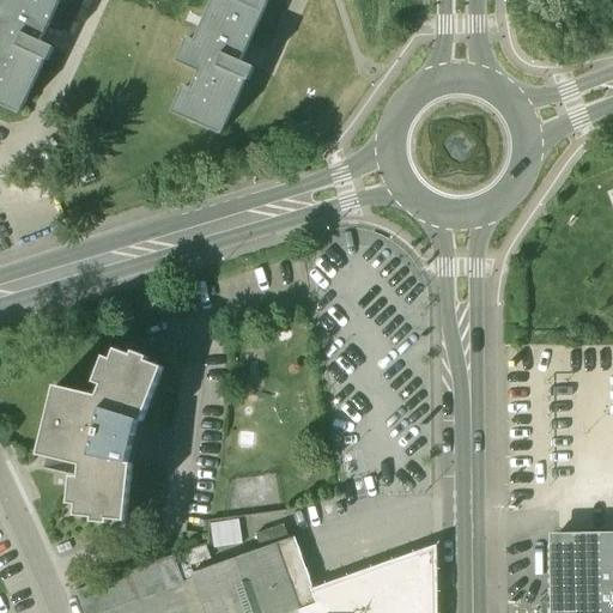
[(5,0),(0,12),(0,105),(19,114),(44,61),(47,62),(53,50),(38,43),(59,0),(5,0)]
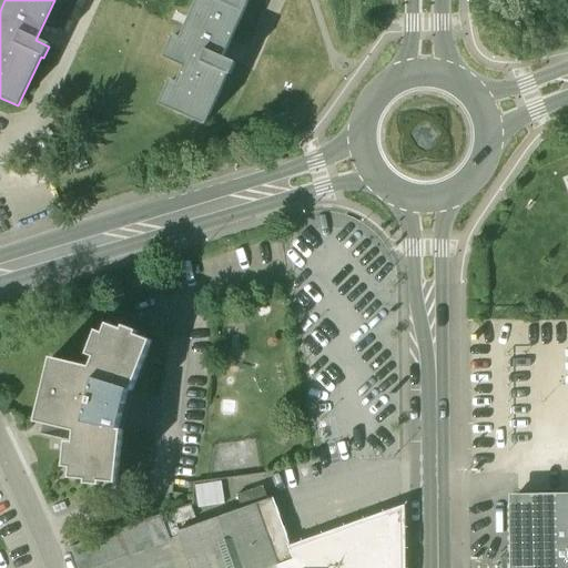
[(206,0),(199,20),(191,17),(171,61),(185,68),(168,108),(204,124),(226,74),(230,75),(234,64),(222,59),(247,0),(206,0)]
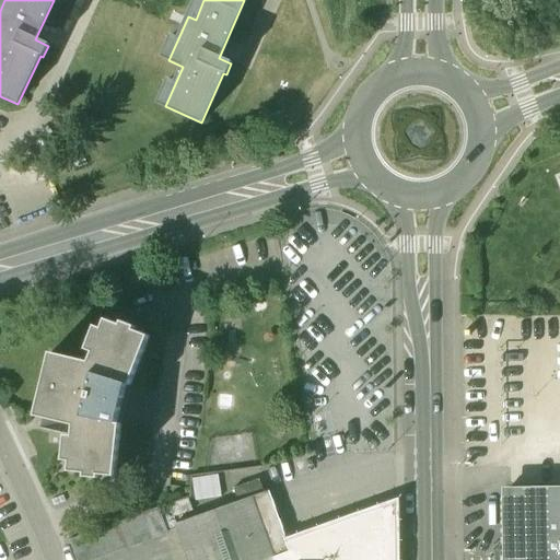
[(102,330),(95,328),(86,351),(93,353),(90,364),(50,354),(35,418),(73,427),(72,438),(66,436),(63,463),(70,463),(69,473),(85,475),(85,478),(98,480),(100,476),(115,477),(120,426),(117,424),(126,385),(130,386),(149,337),(135,331),(135,328),(121,323),(121,326),(106,321),(102,330)]
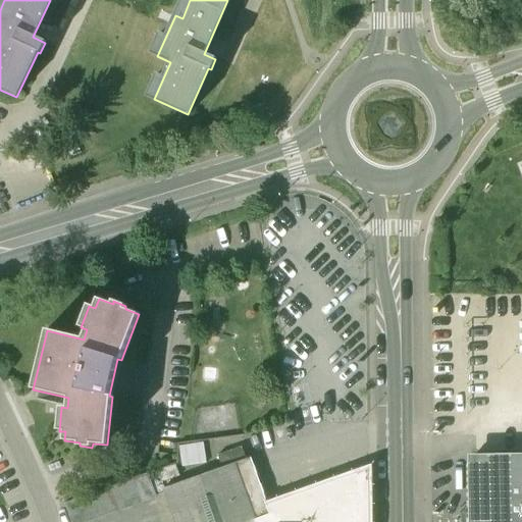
[(235,435),(185,446),(189,465),(220,459),(217,447),(236,442),(235,435)]
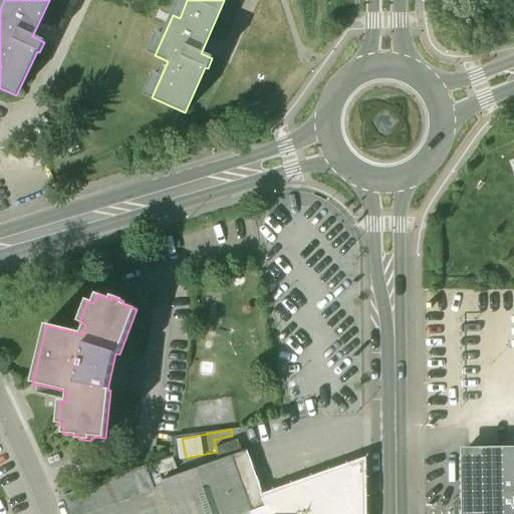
[(513,447),(467,448),(467,466),(466,466),(466,513),(470,513),(470,507),(513,507),(513,447)]
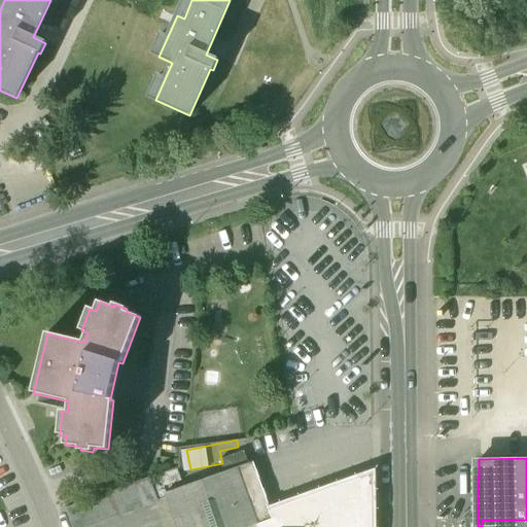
[(166,494),(167,498),(177,526),(372,526),(372,475),(318,493),(318,507),(270,510),(253,462),(166,494)]
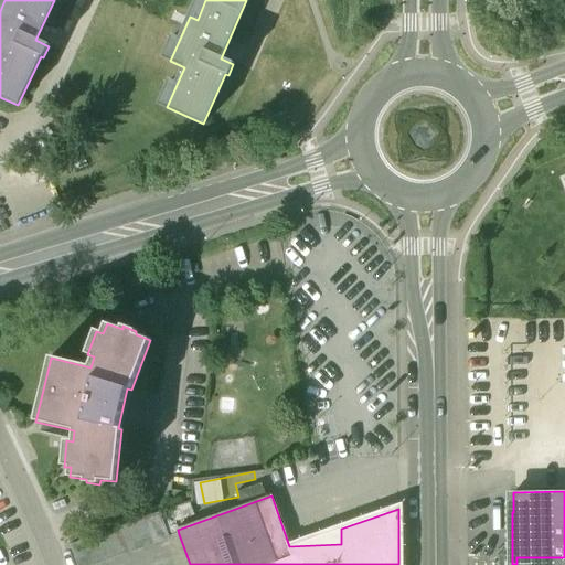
[(190,503),(171,510),(172,513),(176,522),(194,515),(190,503)]
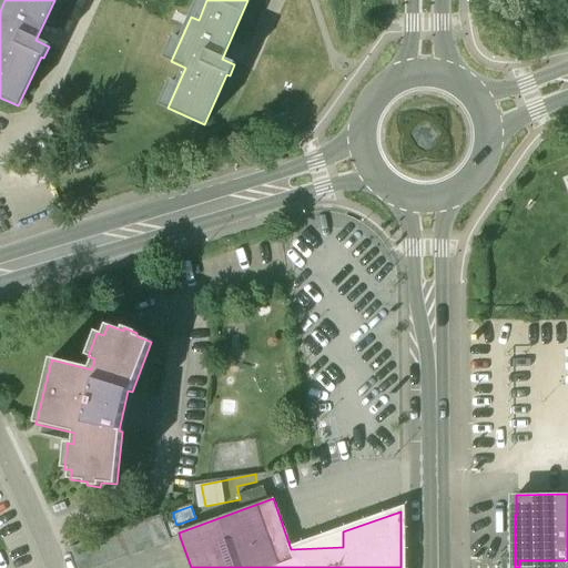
[(161,516),(145,521),(154,548),(170,543),(170,540),(162,519),(161,516)]
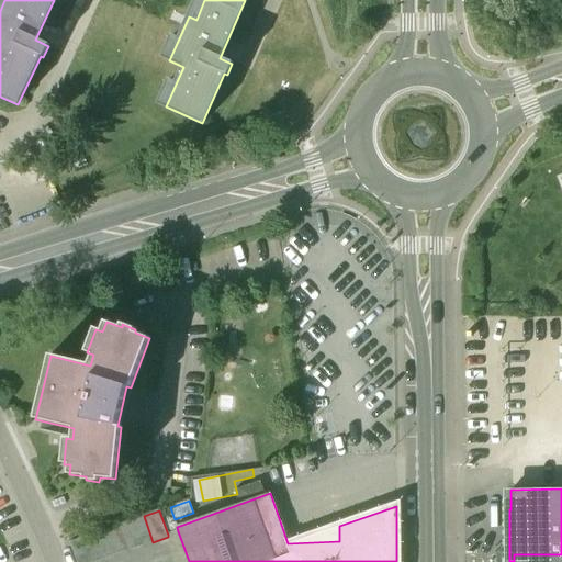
[(171,510),(160,514),(168,535),(178,531),(177,527),(175,519),(171,510)]
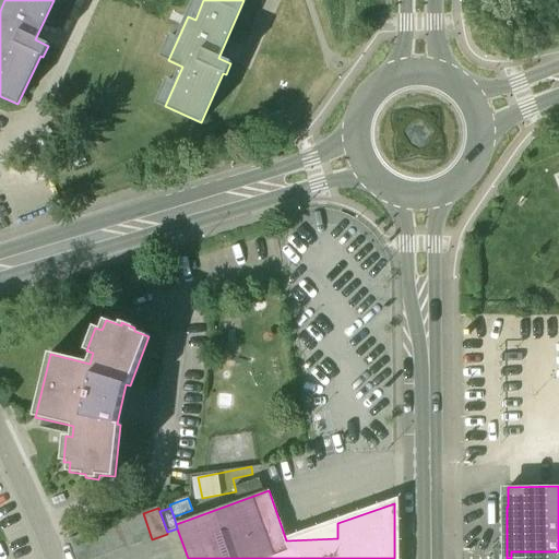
[(143,513),(69,540),(75,558),(98,558),(152,539),(143,513)]
